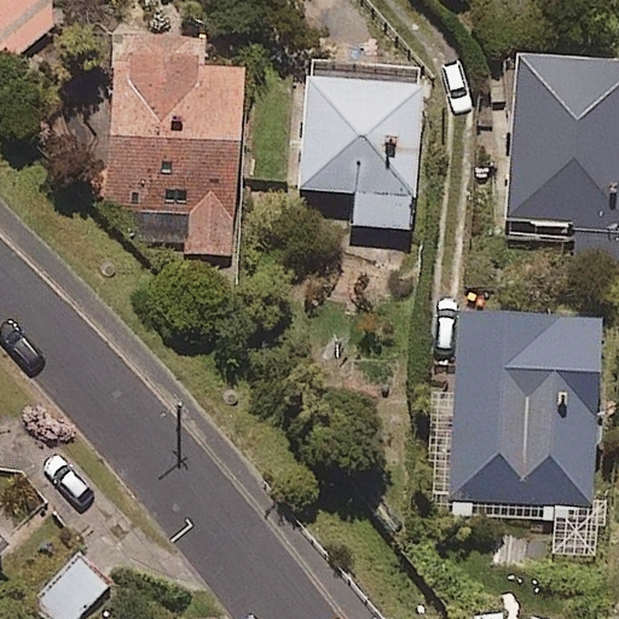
[(0,0),(0,75),(51,34),(50,0),(0,0)]
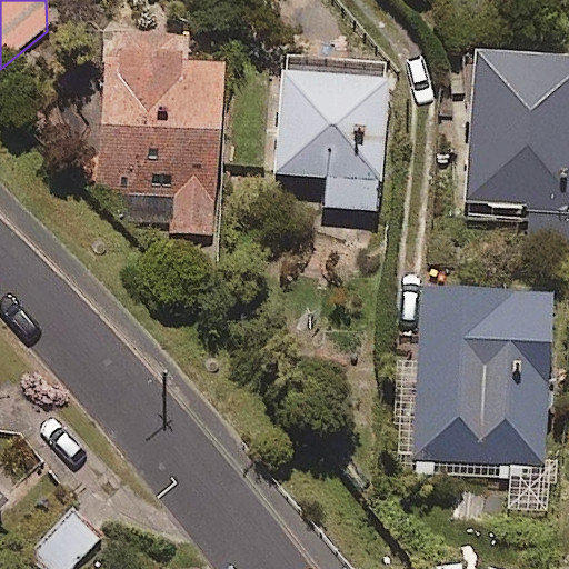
[(183,35),(103,32),(99,197),(121,197),(120,231),(217,235),(221,68),(182,67),(183,35)]
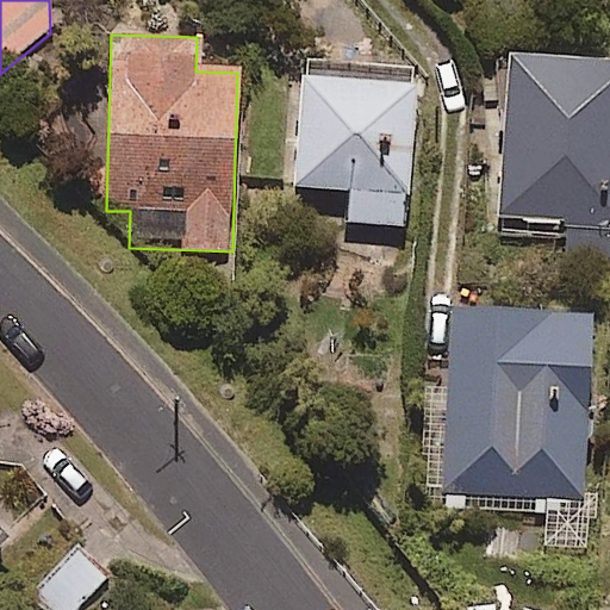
[(609,64),(499,62),(495,219),(568,222),(567,259),(609,260),(609,64)]
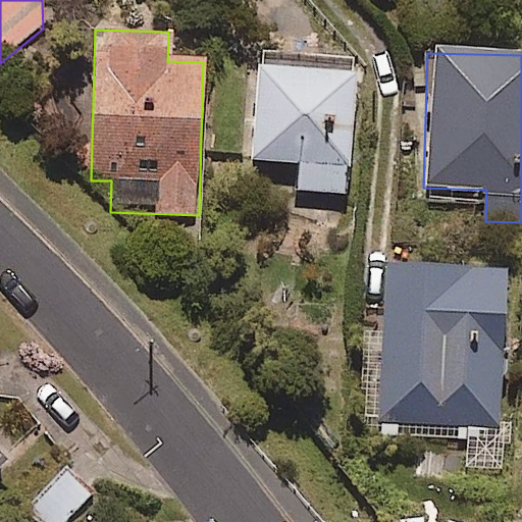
[(349,195),(354,79),(256,74),(253,164),(294,165),(293,193),(349,195)]
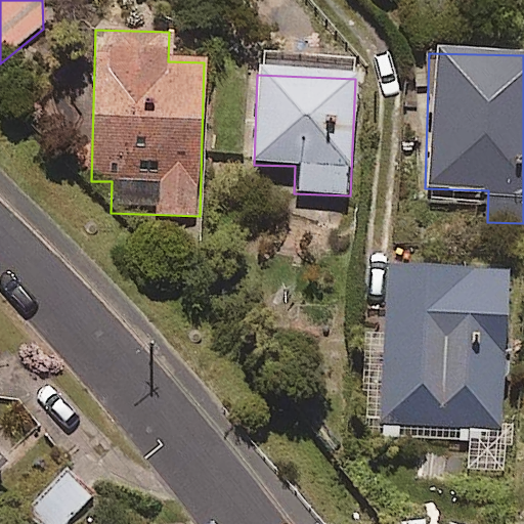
[(510,275),(388,270),(381,425),(503,431),(510,275)]
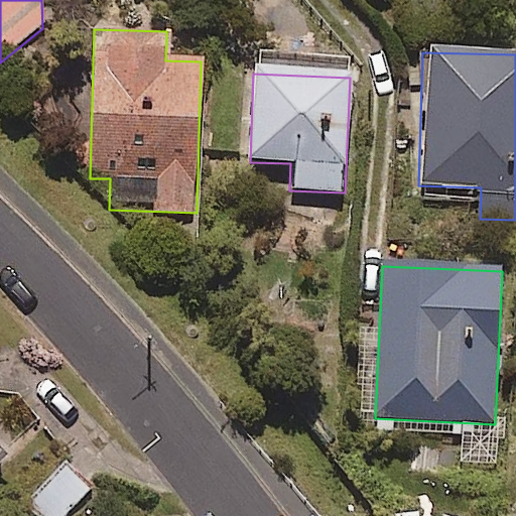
[(77,472),(35,511),(39,515),(63,515),(93,489),(77,472)]
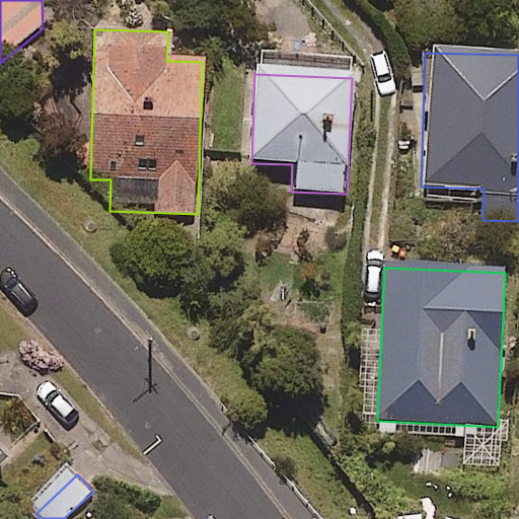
All buildings are outlined.
